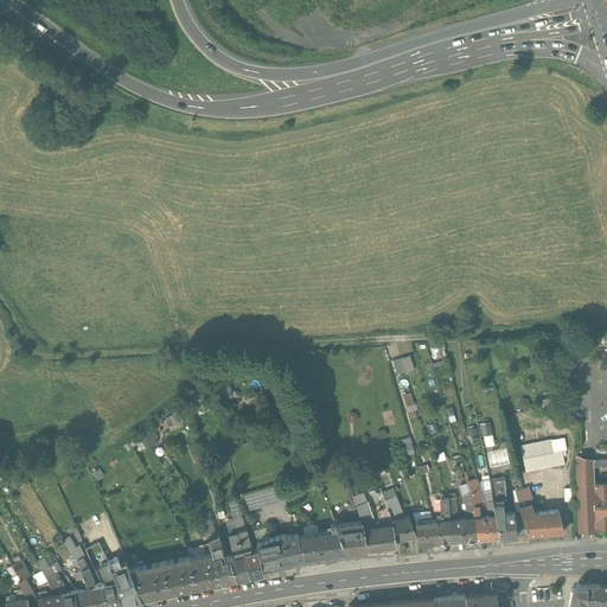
[(443,345),(429,347),(433,359),(447,357),(446,353),(443,345)]
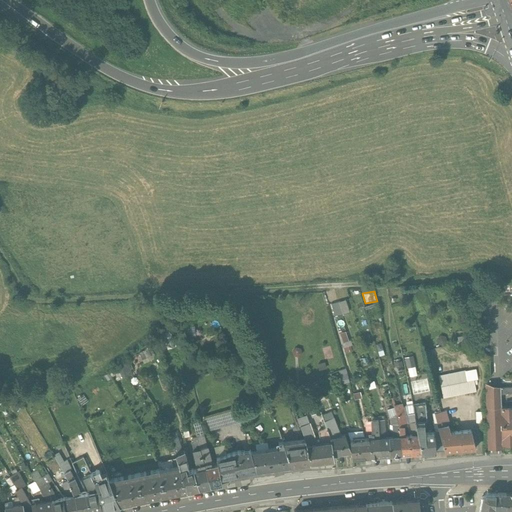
[(221,296),(206,301),(209,310),(224,305),(221,296)]
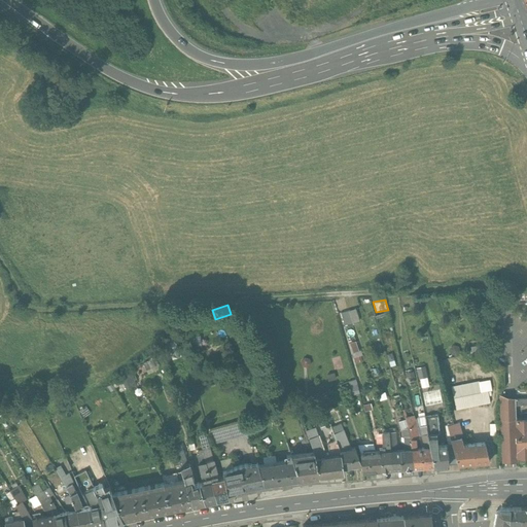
[(355,309),(348,311),(352,323),(359,321),(355,309)]
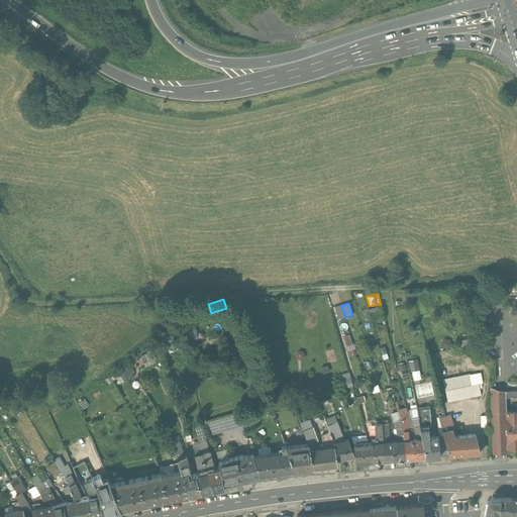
[(237,305),(226,308),(229,318),(241,314),(237,305)]
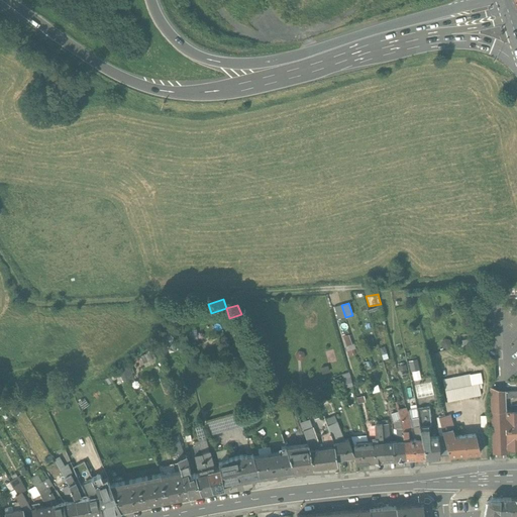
[(337,319),(345,317),(341,305),(334,307),(337,319)]
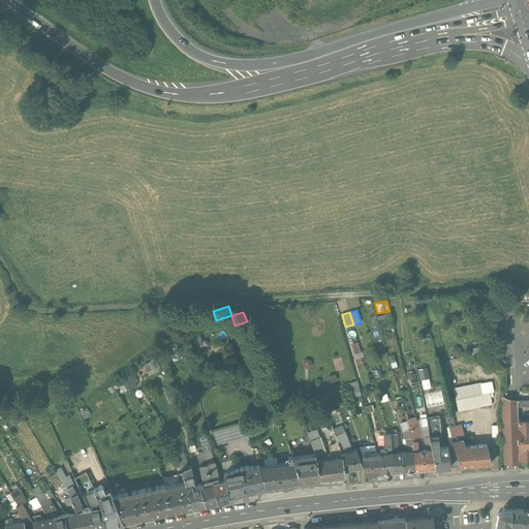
[(359,341),(352,343),(359,362),(366,360),(359,341)]
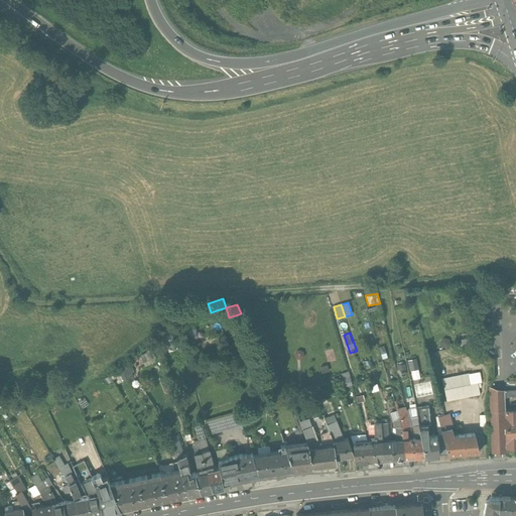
[(470,338),(462,340),(464,347),(471,345),(470,338)]
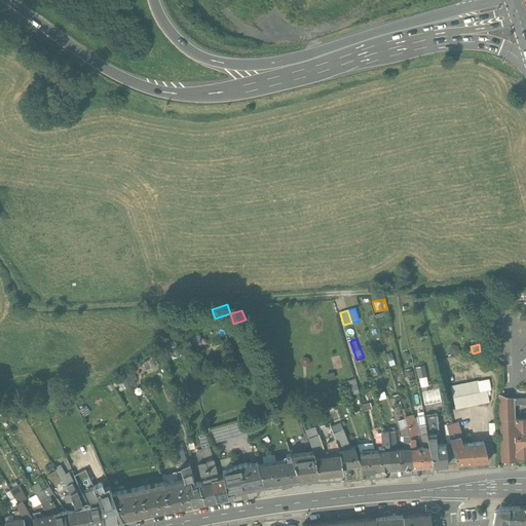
[(167,349),(173,361),(182,357),(177,345),(167,349)]
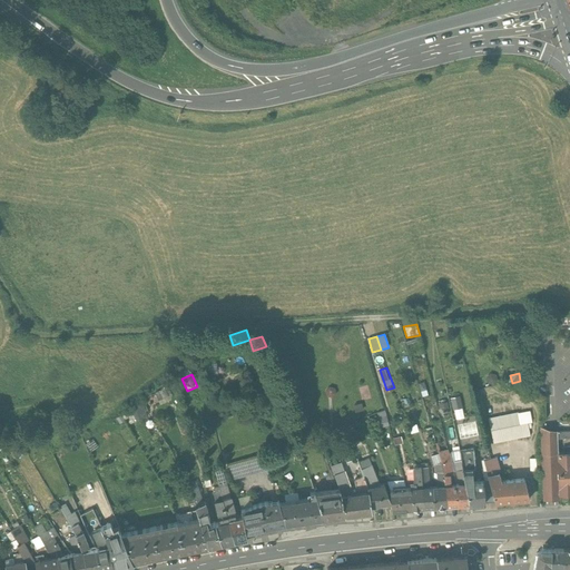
[(491,374),(487,379),(488,384),(493,386),(498,382),(497,376),(491,374)]
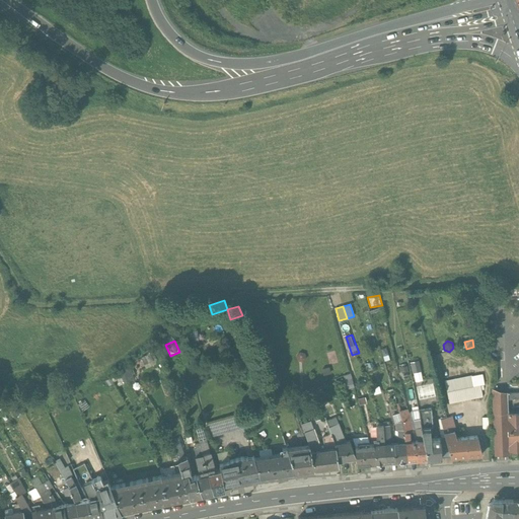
[(299,352),(296,356),(297,361),(302,363),(306,359),(305,354),(299,352)]
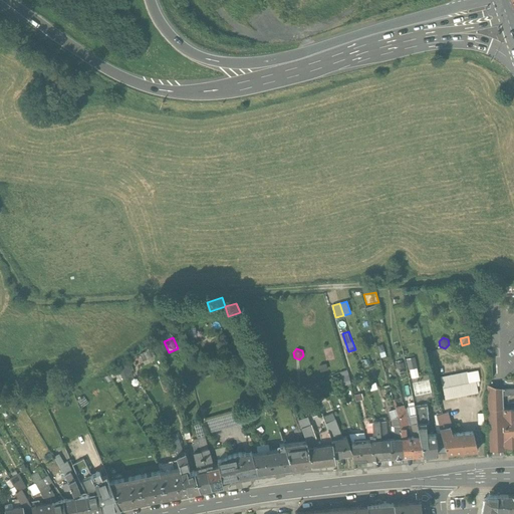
[(152,349),(140,355),(145,365),(155,361),(156,356),(152,349)]
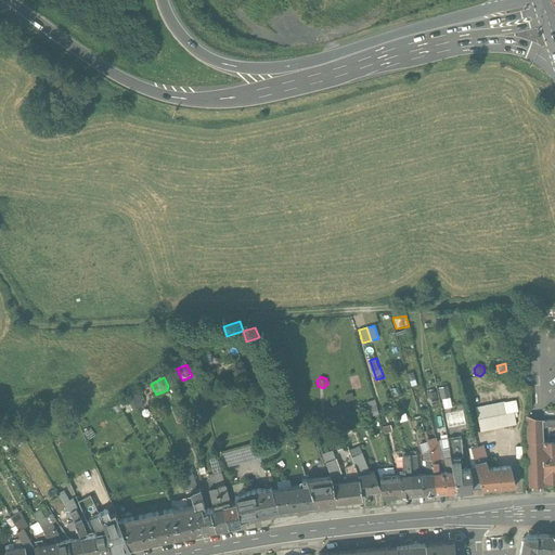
[(448,386),(438,388),(441,399),(450,397),(448,386)]
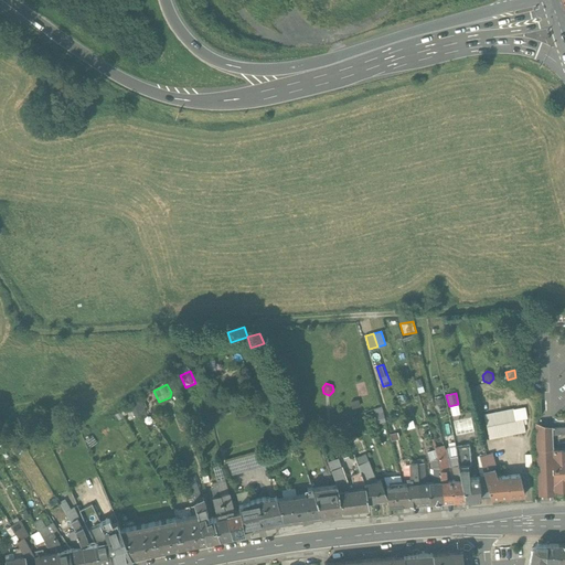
[(141,402),(128,406),(130,412),(132,419),(146,414),(141,402)]
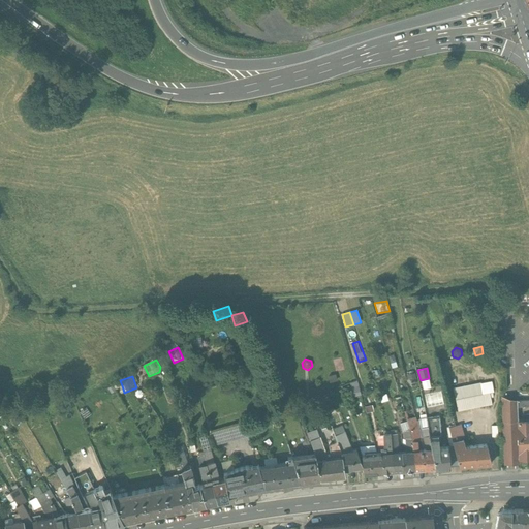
[(120,379),(112,385),(115,390),(122,385),(120,380),(120,379)]
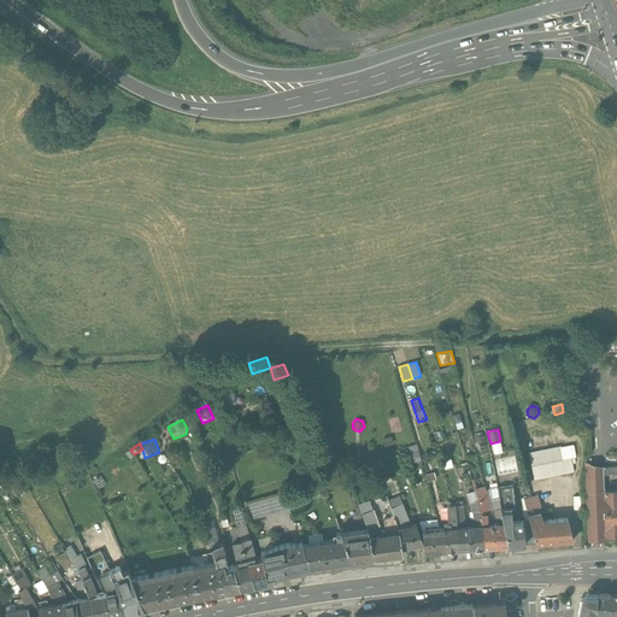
[(574,446),(527,456),(532,482),(574,474),(571,462),(576,460),(574,446)]
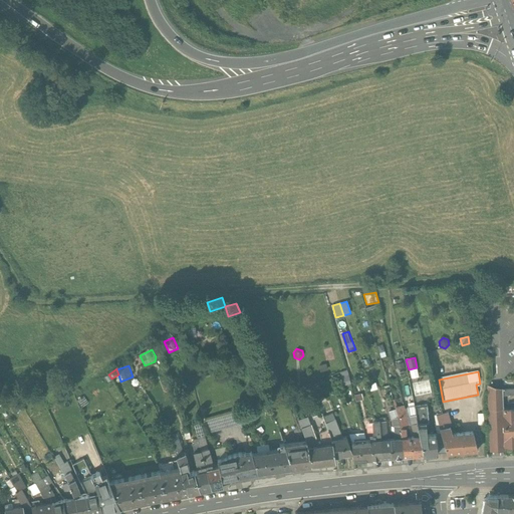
[(108,374),(104,377),(107,382),(112,379),(111,378),(108,374)]
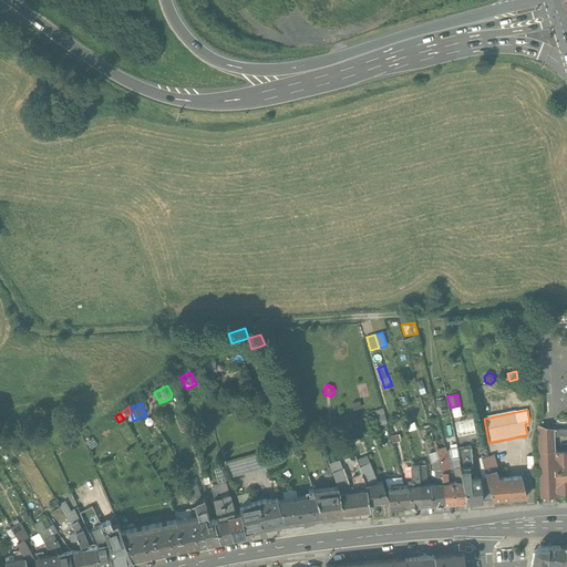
[(474,418),(456,422),(459,435),(476,432),(474,418)]
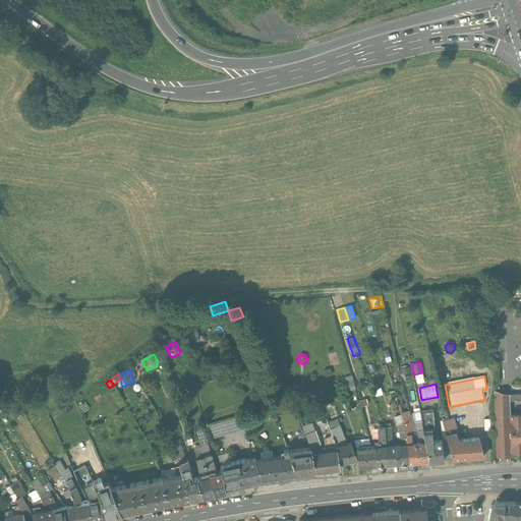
[(501,392),(493,390),(496,457),(503,457),(512,456),(511,452),(520,451),(520,413),(510,413),(510,410),(509,401),(520,400),(520,393),(509,394),(501,392)]
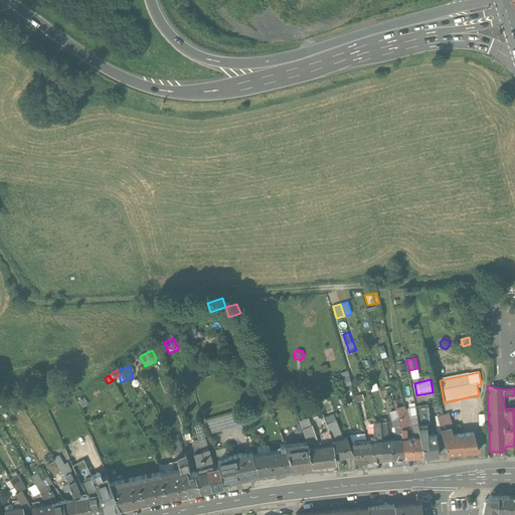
[(89,403),(83,397),(77,402),(81,409),(89,403)]
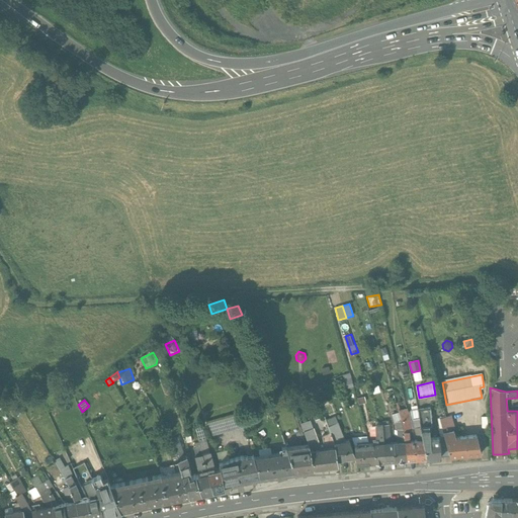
[(438,438),(430,438),(429,425),(432,425),(430,408),(417,410),(420,425),(423,439),(426,457),(439,456),(438,438)]
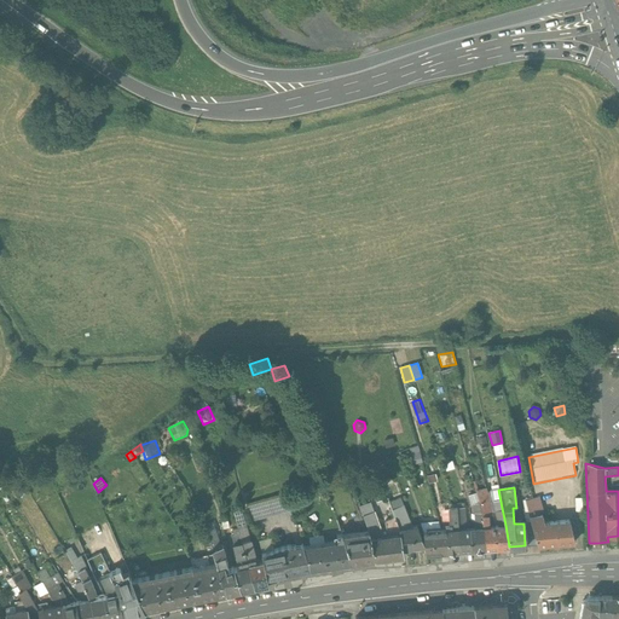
[(287,495),(247,505),(250,520),(291,509),(287,495)]
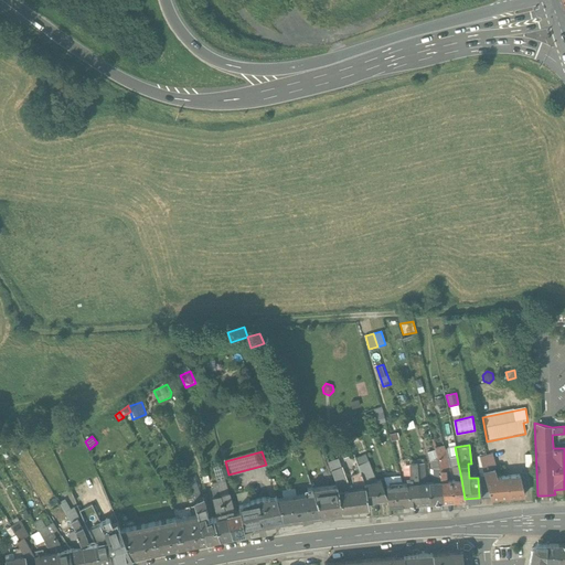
[(358,465),(353,454),(349,456),(354,469),(356,473),(361,487),(365,487),(364,482),(358,465)]
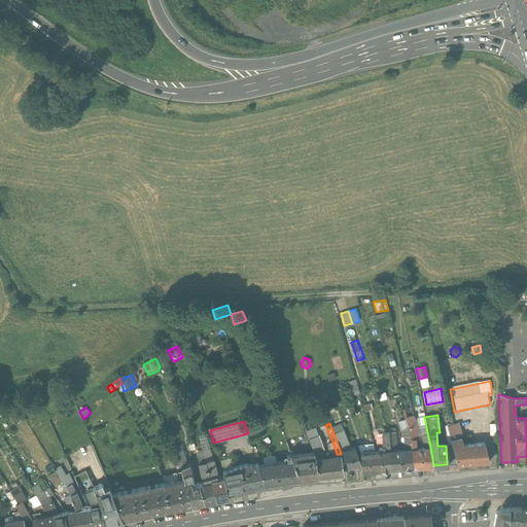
[(459,423),(448,426),(451,437),(460,435),(462,434),(459,423)]
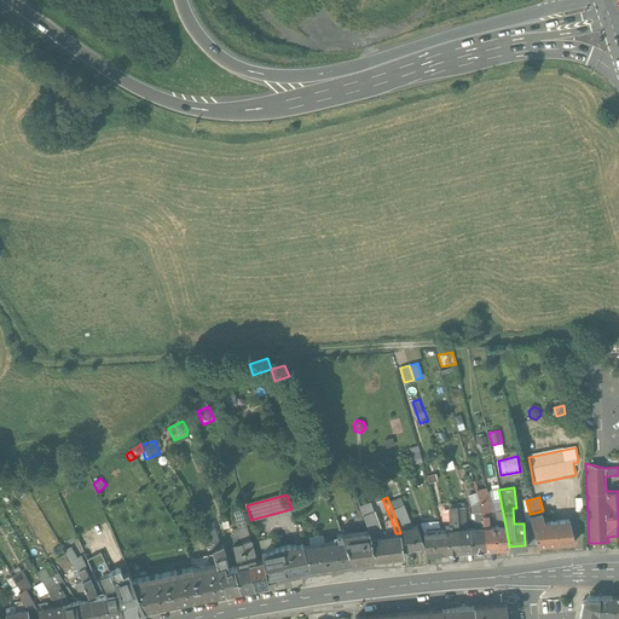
[(380,528),(370,502),(359,507),(369,531),(371,538),(380,536),(380,528)]
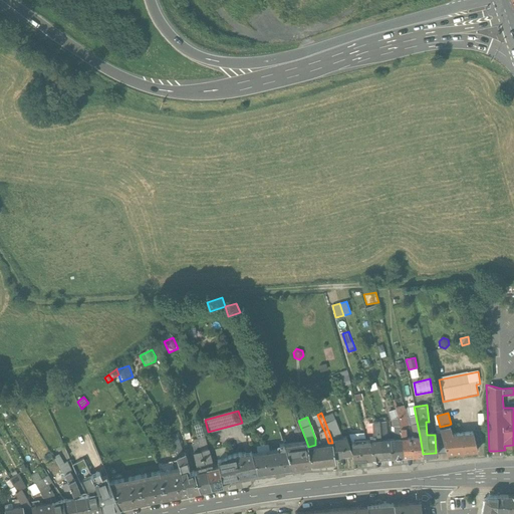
[(342,437),(335,419),(325,423),(331,439),(332,443),(334,455),(352,452),(346,437),(342,437)]
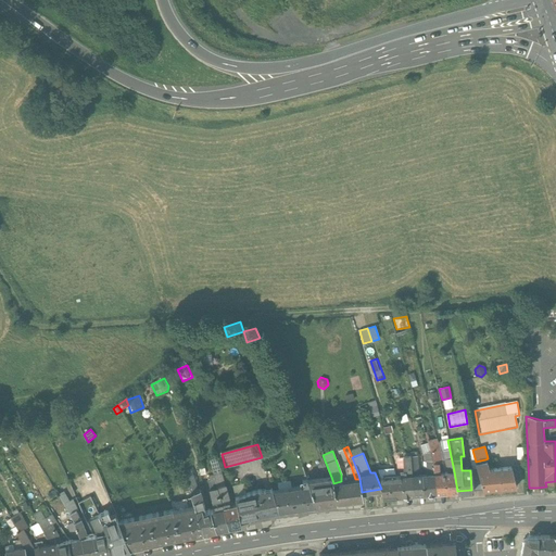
[(444,471),(439,472),(438,456),(436,456),(436,458),(432,459),(433,472),(436,492),(446,492),(444,471)]
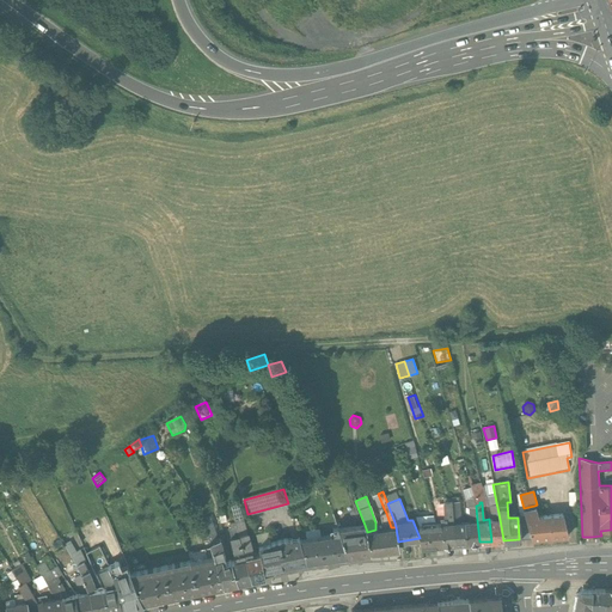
[(500,519),(496,502),(490,505),(493,516),(494,516),(495,519),(489,519),(491,542),(503,540),(500,519)]
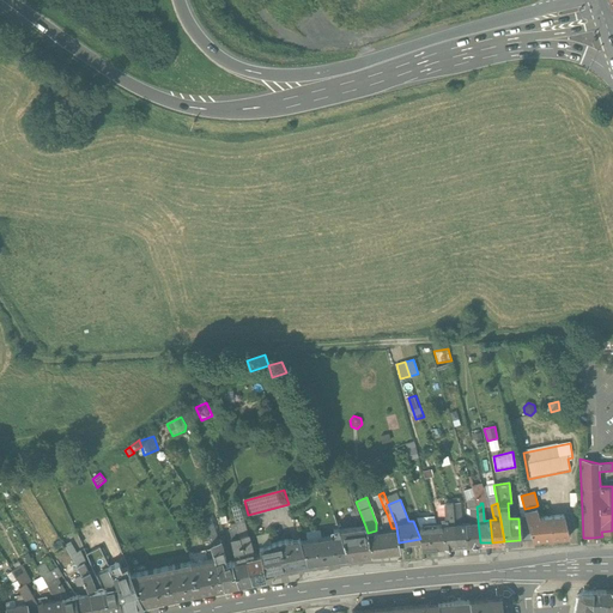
[(247,534),(238,504),(231,507),(235,522),(240,536),(247,534)]
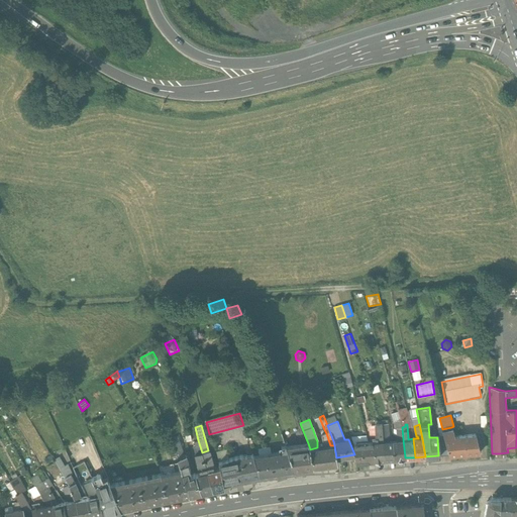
[(392,440),(388,440),(388,425),(385,426),(385,428),(382,428),(383,441),(384,459),(394,458),(392,440)]
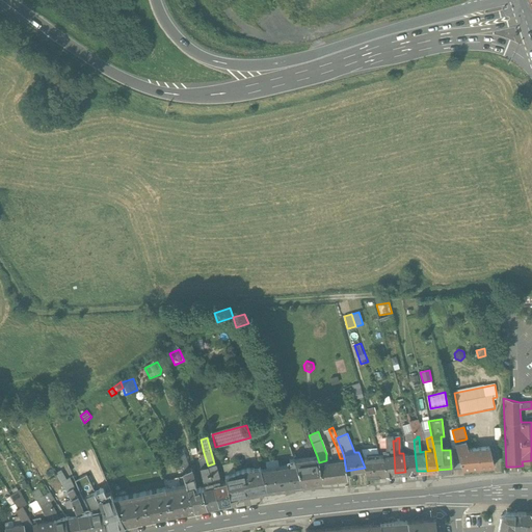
[(414,440),(411,440),(411,437),(408,437),(409,453),(403,453),(405,472),(417,471),(415,452),(414,440)]
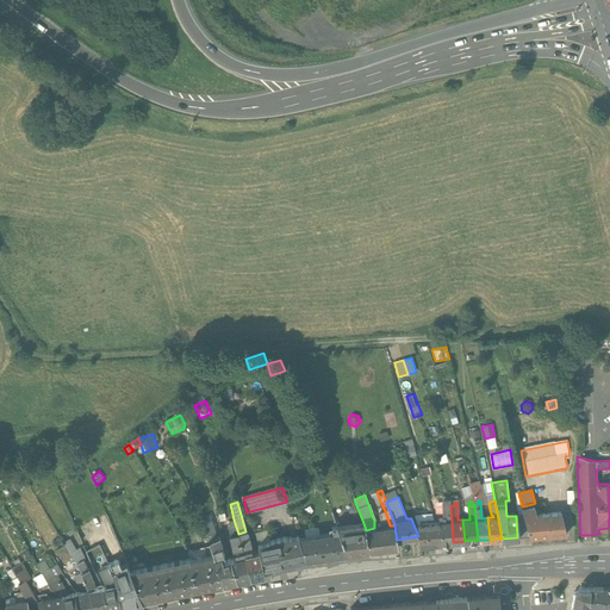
[(450,505),(448,505),(448,503),(444,503),(444,521),(439,521),(441,543),(453,542),(452,521),(450,505)]
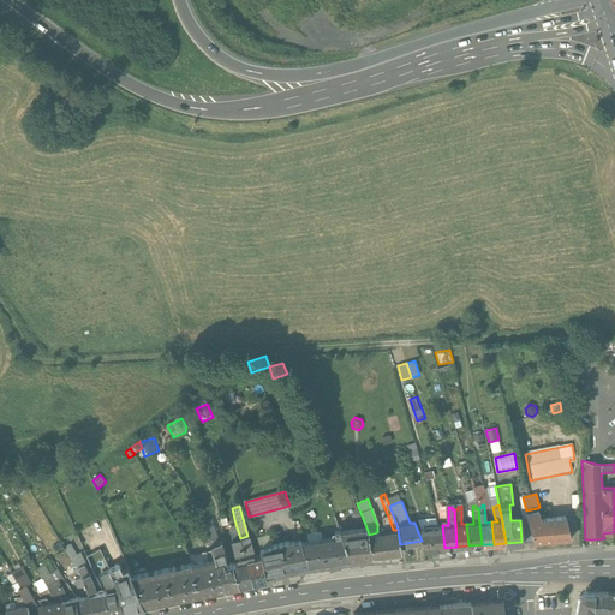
[(541,520),(537,508),(526,511),(535,541),(555,538),(549,519),(549,518),(541,520)]
